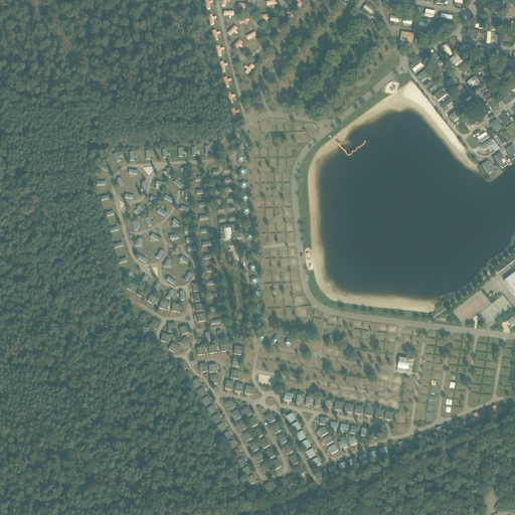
[(212,1),(208,1),(208,0),(203,0),(206,10),(210,9),(209,4),(212,3),(212,1)]
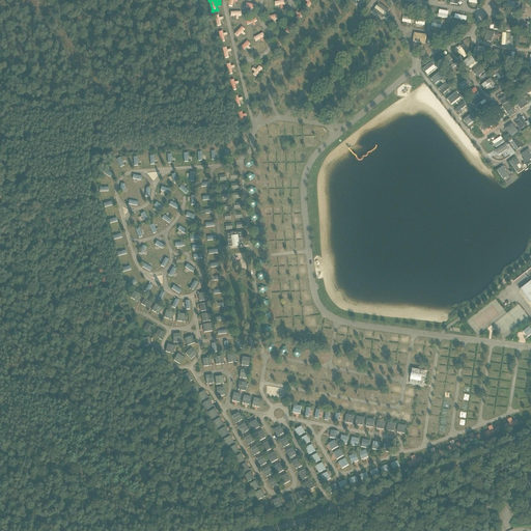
[(379,24),(382,26),(391,15),(388,12),(389,10),(380,3),(368,17),(379,24)]
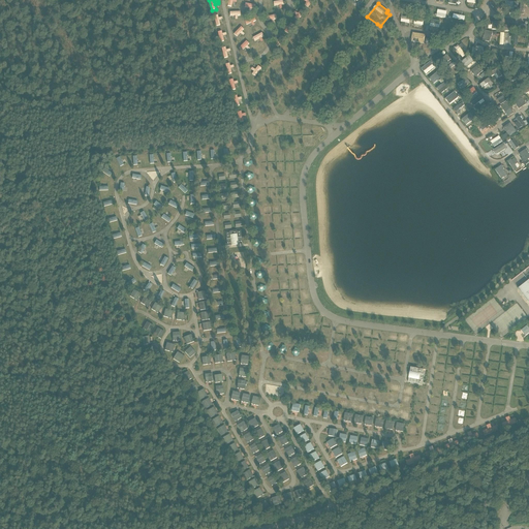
[(436,17),(445,19),(446,11),(437,9),(436,17)]
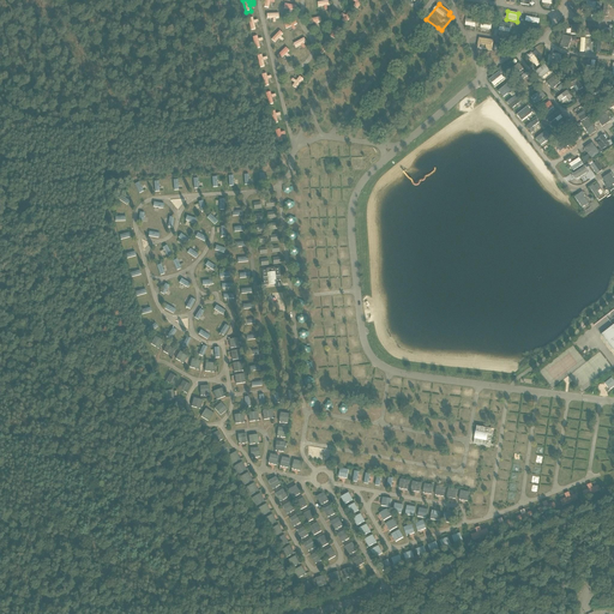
[(258,20),(253,20),(253,18),(248,18),(250,30),(256,30),(254,24),(258,23),(258,20)]
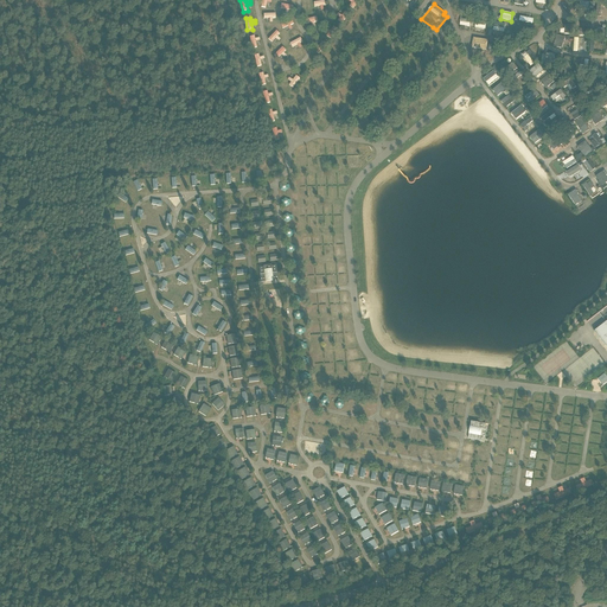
[(503,33),(505,25),(494,21),(492,30),(503,33)]
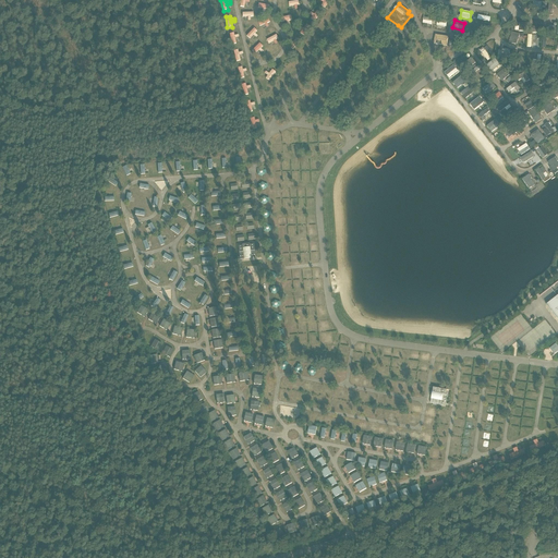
[(302,31),(300,33),(303,35),(311,27),(306,23),(301,29),(302,31)]
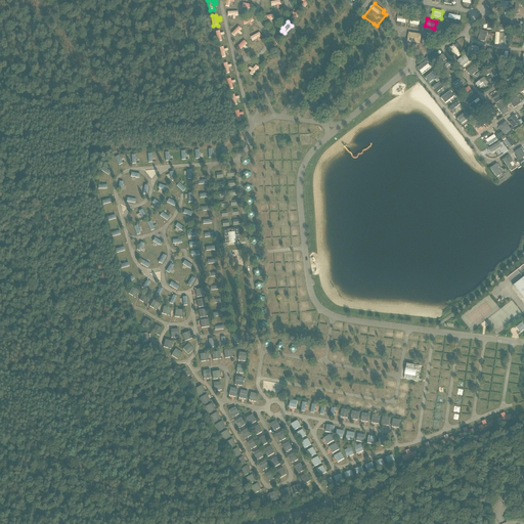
[(223,33),(220,33),(219,31),(215,32),(218,42),(222,41),(220,36),(224,35),(223,33)]
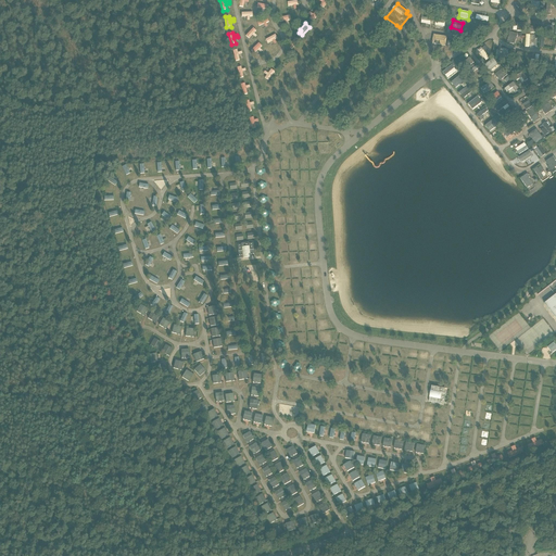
[(267,43),(273,41),(274,43),(276,43),(275,40),(277,39),(276,35),(265,38),(267,43)]
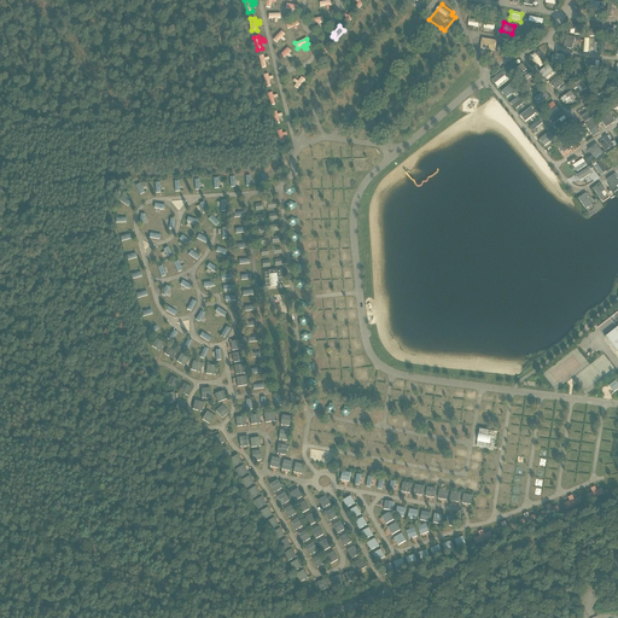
[(497,41),(482,39),(481,50),(496,51),(497,41)]
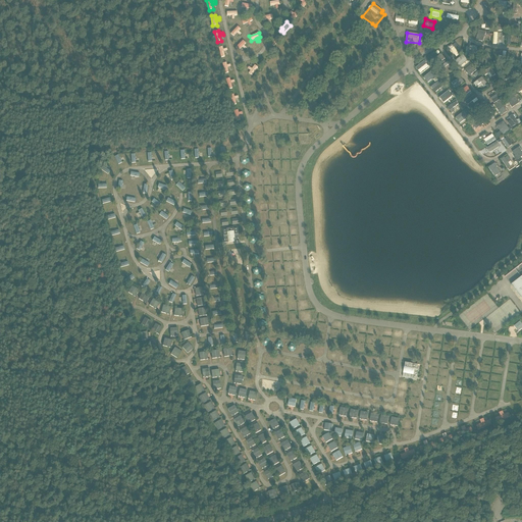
[(276,35),(270,43),(274,46),(280,39),(276,35)]
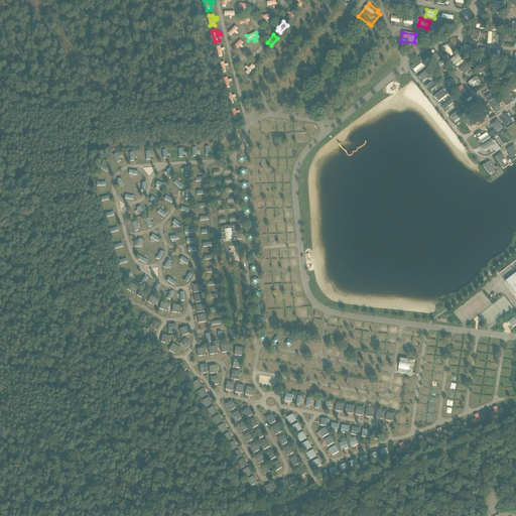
[(240,39),(234,45),(237,48),(243,42),(240,39)]
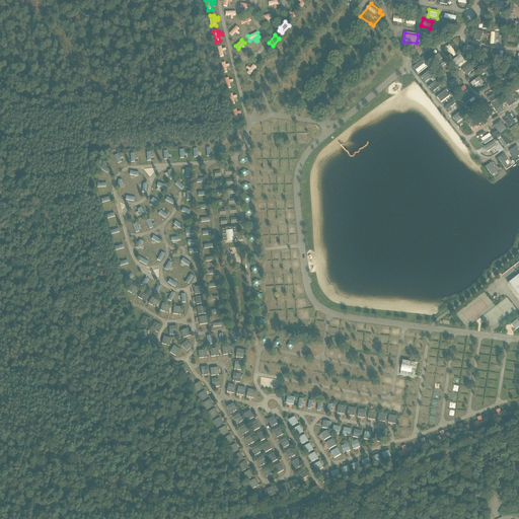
[(446,47),(453,57),(460,52),(452,42),(446,47)]
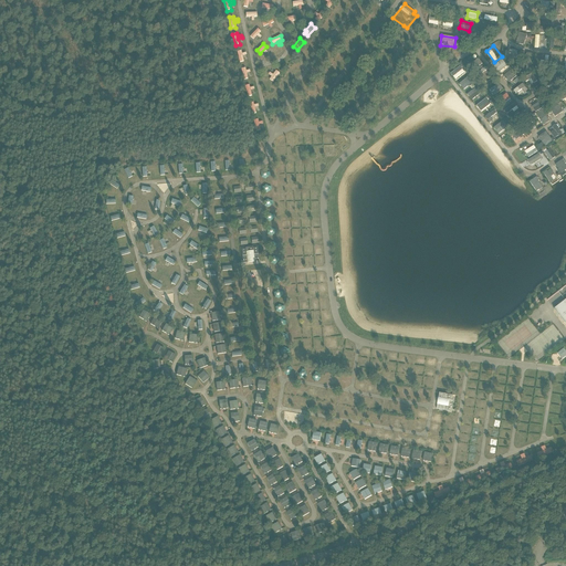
[(516,49),(505,50),(507,61),(517,60),(516,49)]
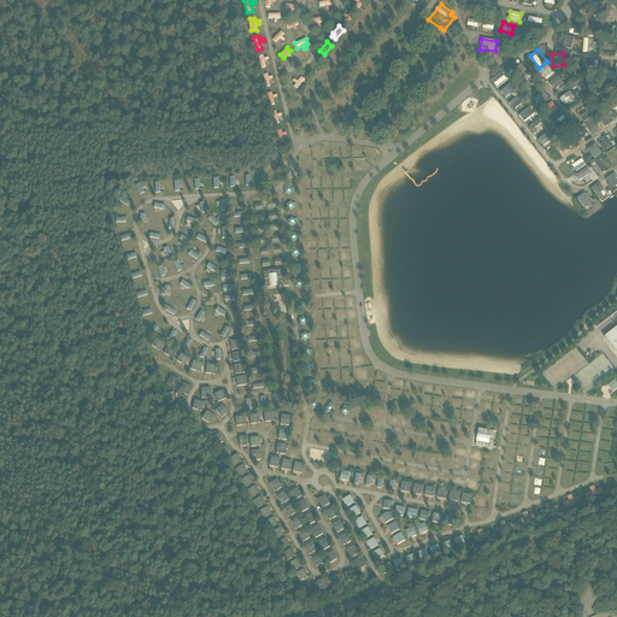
[(258,56),(260,68),(265,66),(264,60),(268,59),(268,58),(264,58),(263,54),(258,56)]
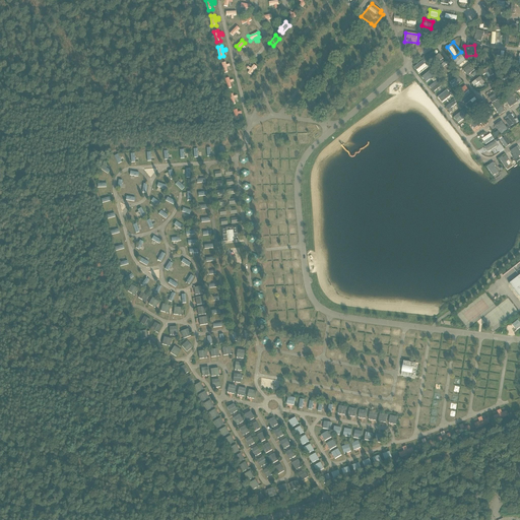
[(481,60),(488,61),(490,50),(483,49),(481,60)]
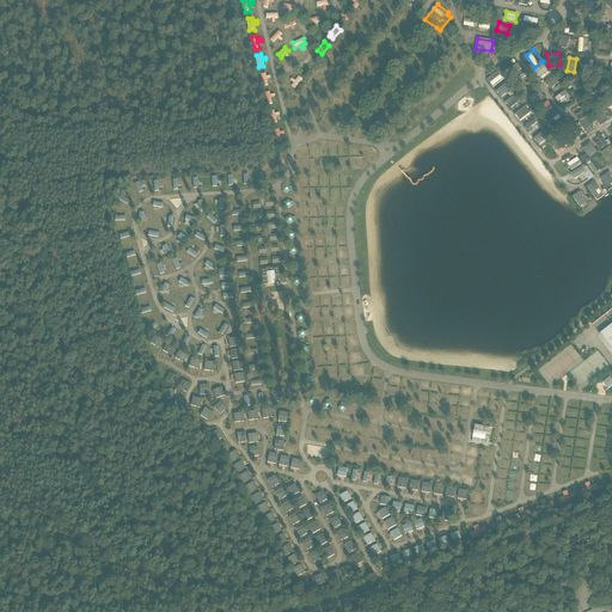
[(513,77),(521,69),(516,63),(508,69),(513,77)]
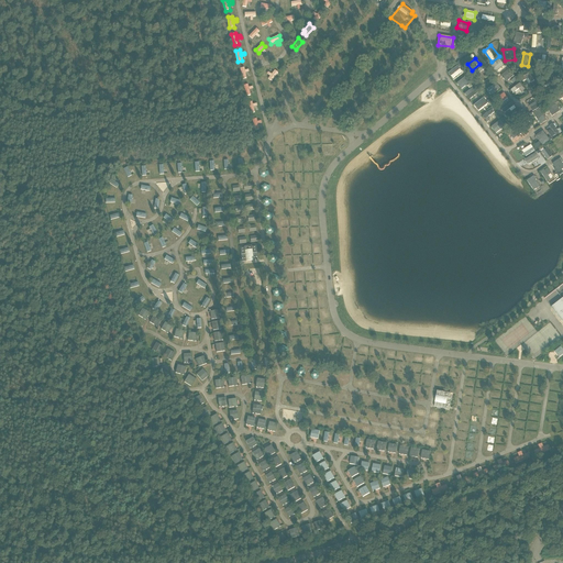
[(496,73),(504,65),(499,58),(490,66),(496,73)]
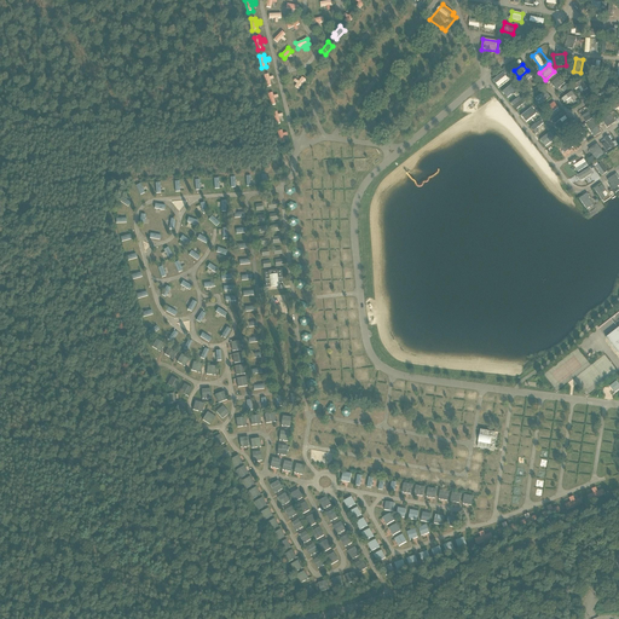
[(497,87),(508,79),(503,71),(492,80),(497,87)]
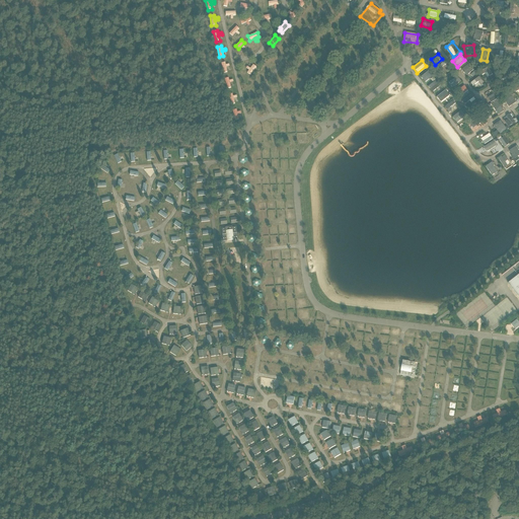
[(443,70),(441,67),(446,64),(445,62),(437,66),(441,72),(443,70)]
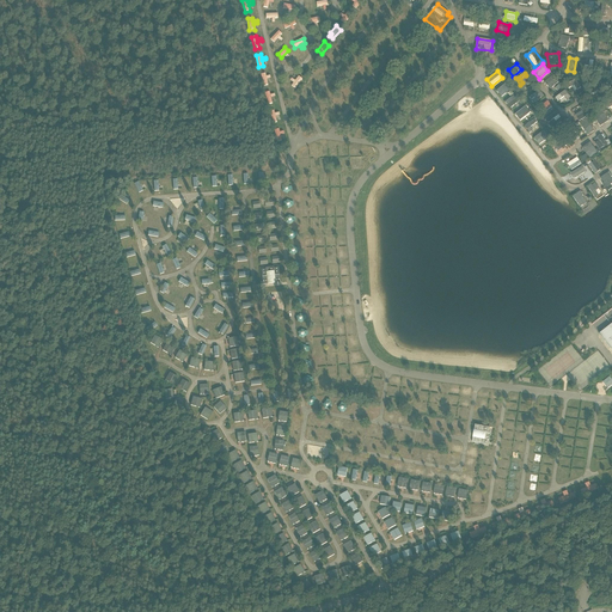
[(294,81),(291,86),(295,89),(303,79),(298,75),(294,81)]
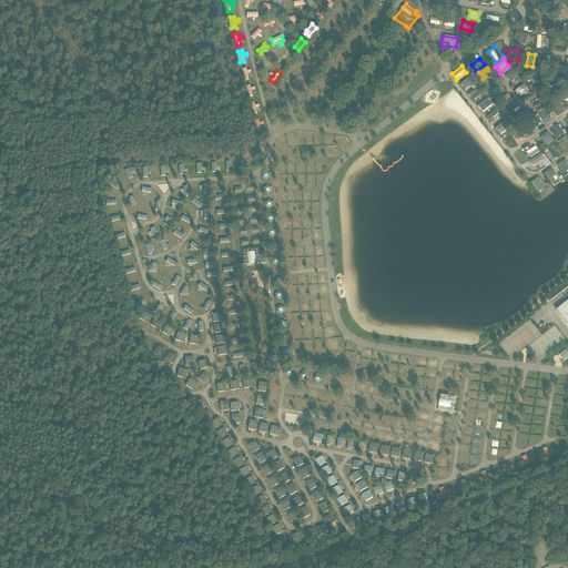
[(505,77),(510,82),(517,77),(511,70),(505,77)]
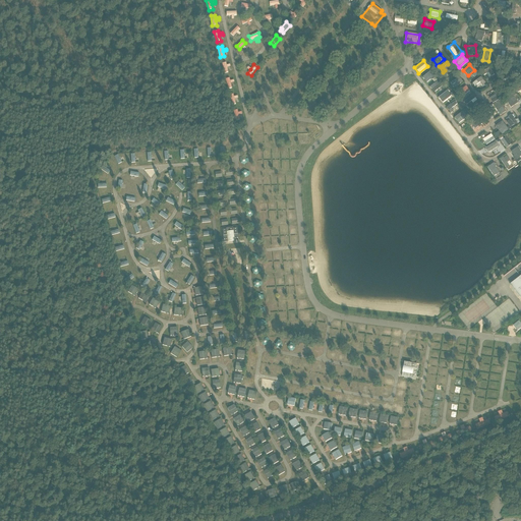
[(483,75),(487,73),(489,77),(495,75),(490,67),(481,71),(483,75)]
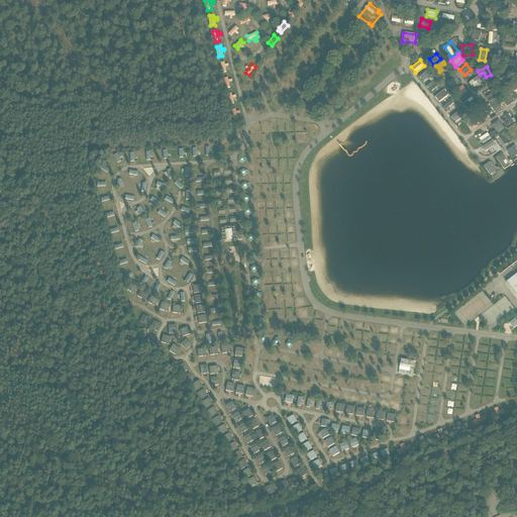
[(423,82),(431,76),(427,71),(419,77),(423,82)]
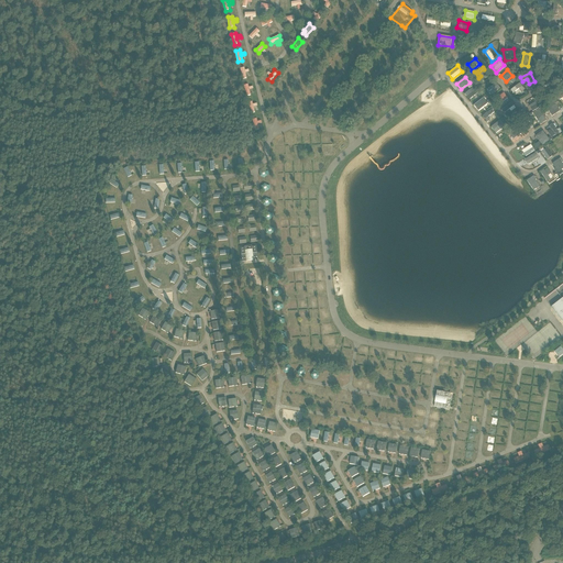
[(493,89),(488,92),(490,96),(500,88),(495,83),(489,87),(493,89)]
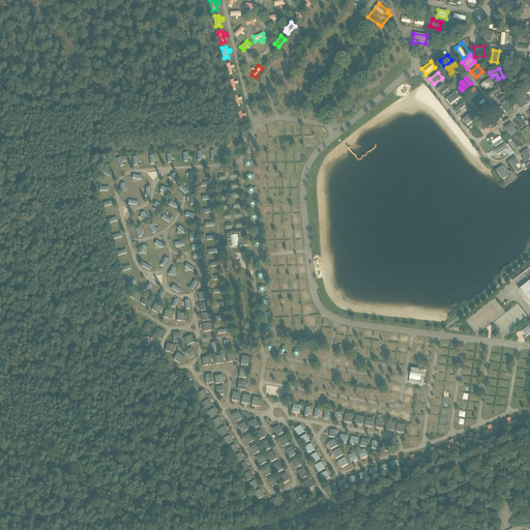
[(489,78),(480,85),(482,88),(489,84),(491,87),(494,84),(489,78)]
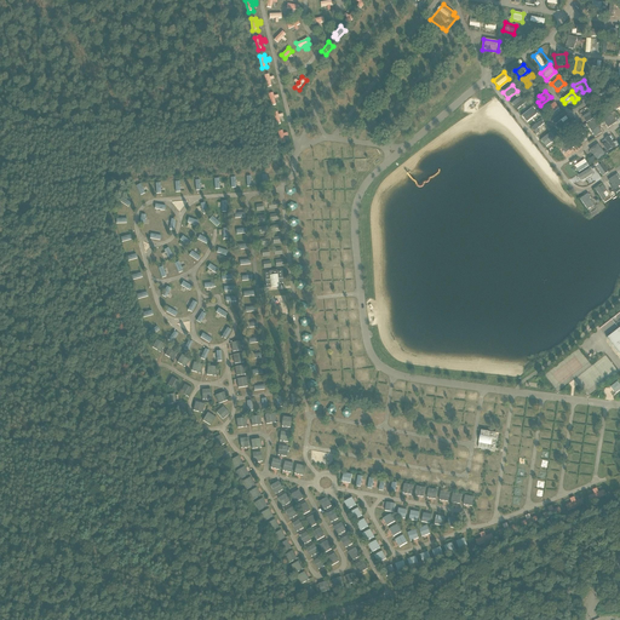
[(279,98),(277,95),(274,96),(273,93),(268,93),(271,107),(276,105),(275,99),(279,98)]
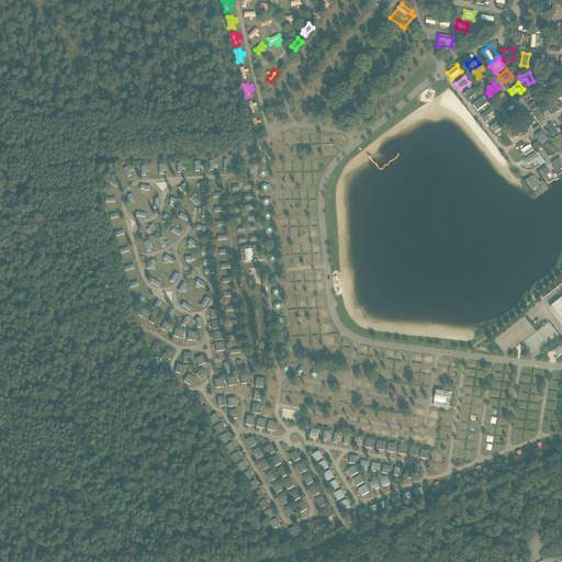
[(472,87),(463,93),(468,99),(476,92),(472,87)]
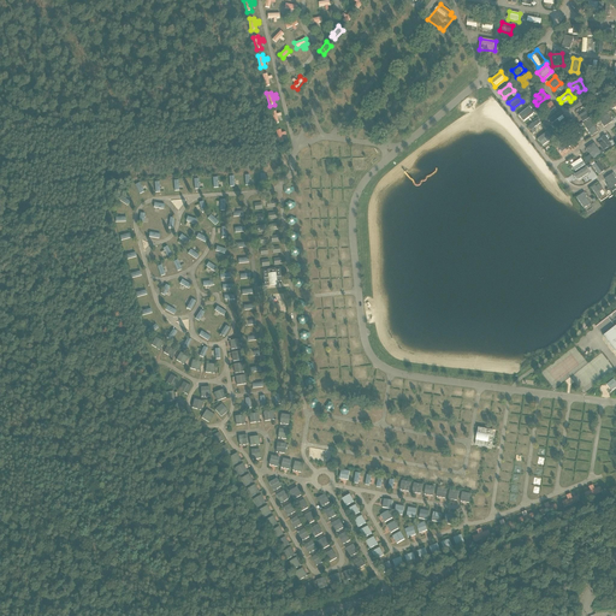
[(548,114),(556,107),(551,101),(543,108),(548,114)]
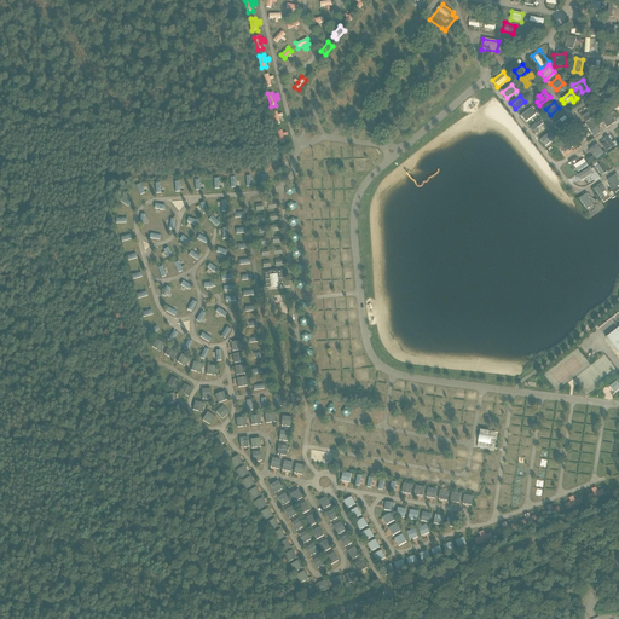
[(531,108),(520,116),(526,122),(536,114),(531,108)]
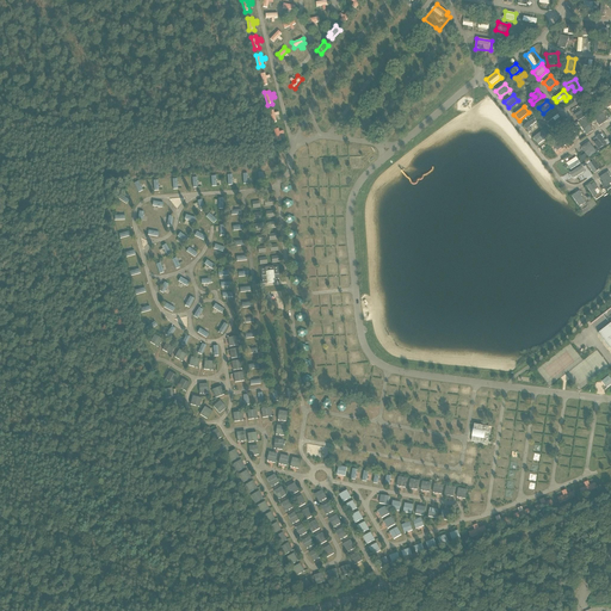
[(277,122),(276,116),(279,115),(278,112),(275,112),(275,110),(269,111),(272,123),(277,122)]
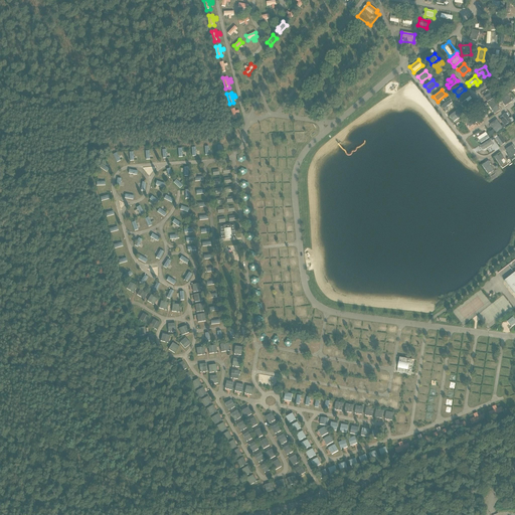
[(505,106),(512,102),(506,93),(499,98),(505,106)]
